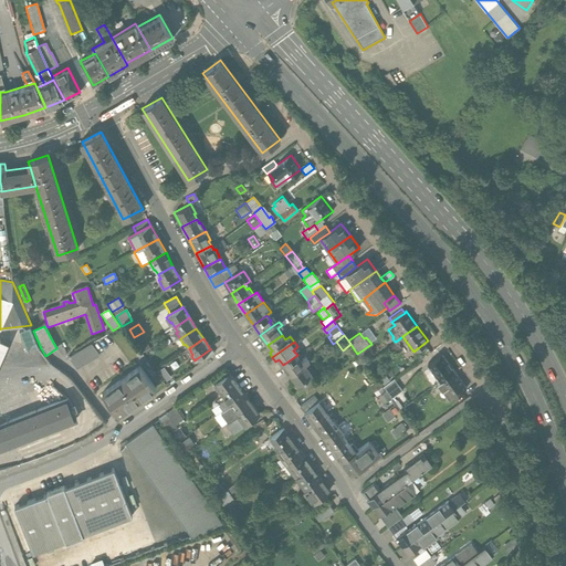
[(152,349),(147,344),(142,347),(146,353),(152,349)]
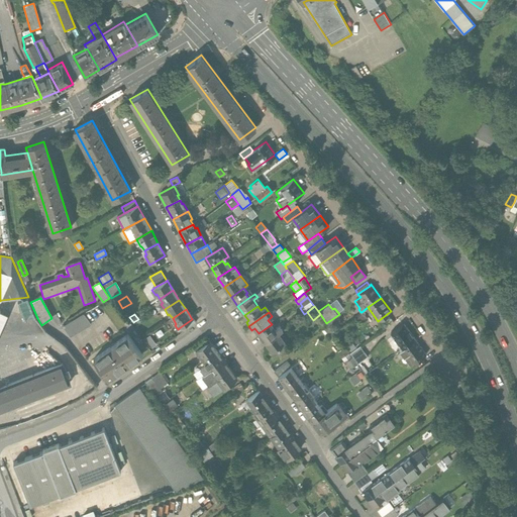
[(328,325),(326,323),(320,314),(313,320),(316,324),(319,322),(323,328),(327,325),(328,325)]
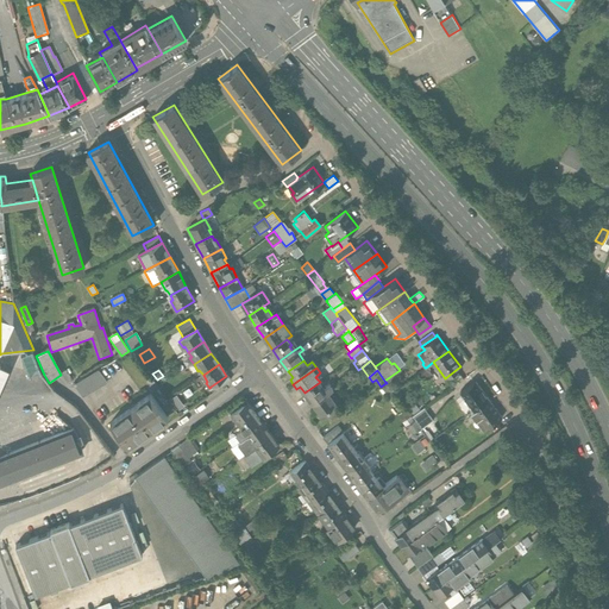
[(463,378),(456,370),(445,378),(451,387),(463,378)]
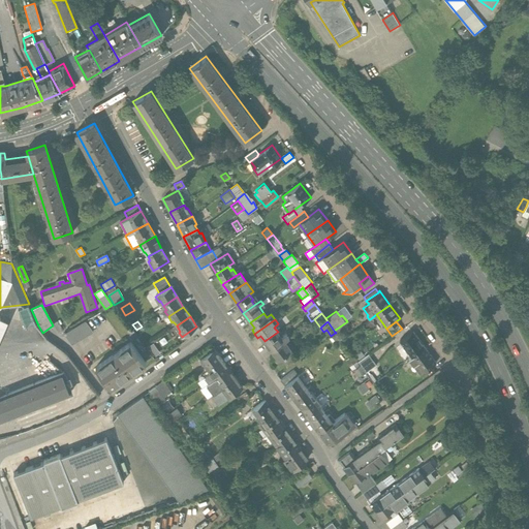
[(93,333),(85,322),(64,335),(71,345),(93,333)]
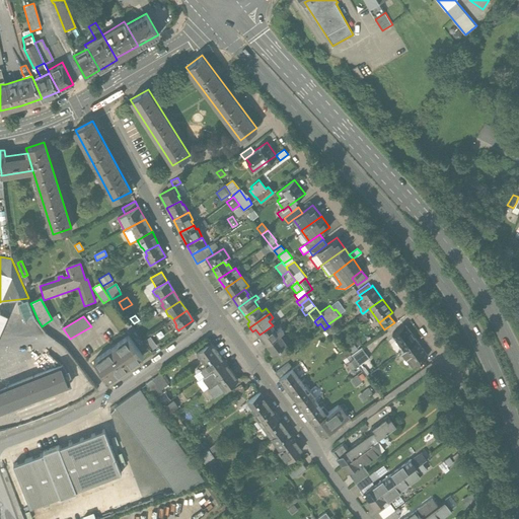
[(196,324),(193,320),(179,329),(182,335),(196,324)]
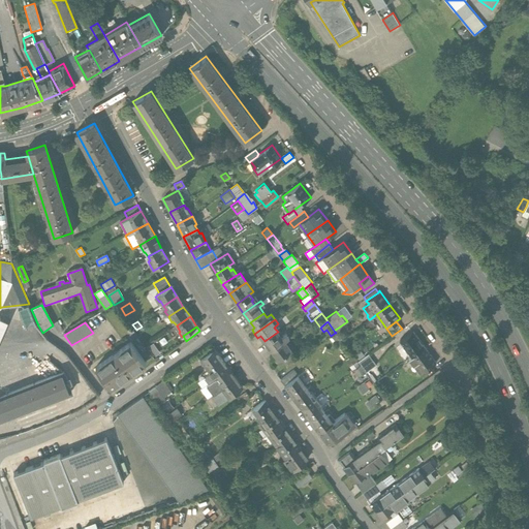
[(399,340),(411,356),(424,347),(411,331),(399,340)]
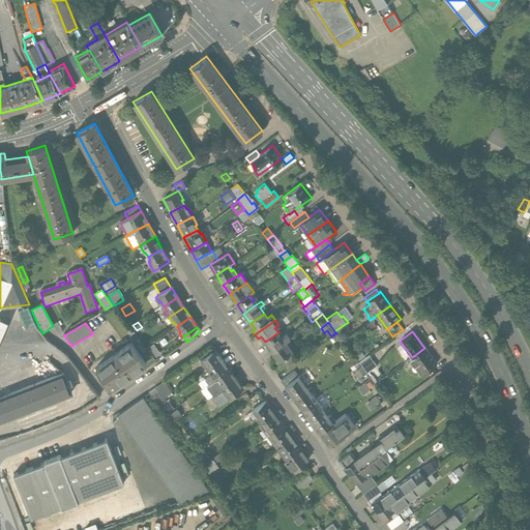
[(282,337),(278,332),(265,342),(271,351),(287,341),(289,339),(286,334),(282,337)]
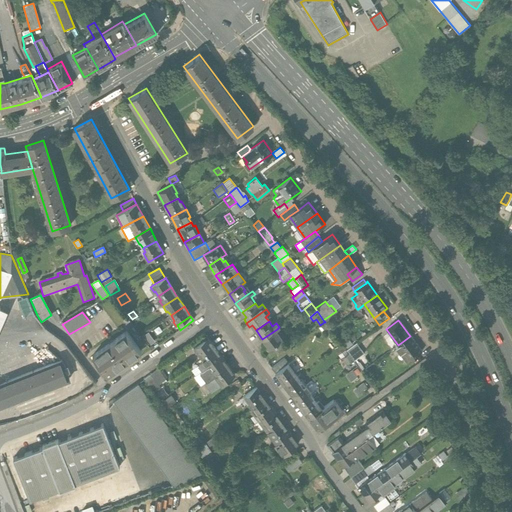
[(335,347),(340,343),(324,322),(320,325),(319,326),(322,330),(323,329),(332,341),(331,342),(335,347)]
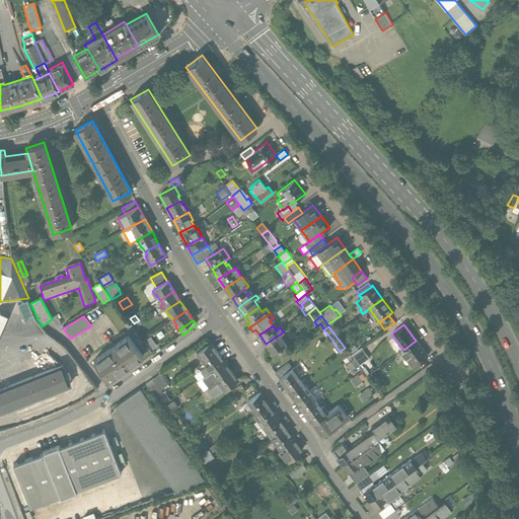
[(283,337),(281,334),(266,344),(273,353),(275,352),(284,346),(286,344),(282,339),(283,337)]
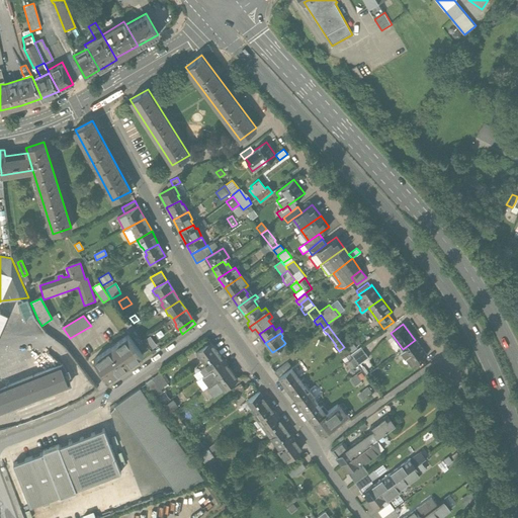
[(142,356),(127,337),(93,361),(107,381),(142,356)]
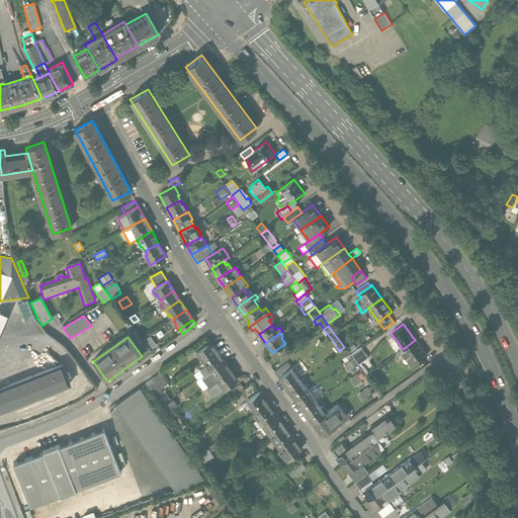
[(157,346),(150,337),(145,340),(152,350),(157,346)]
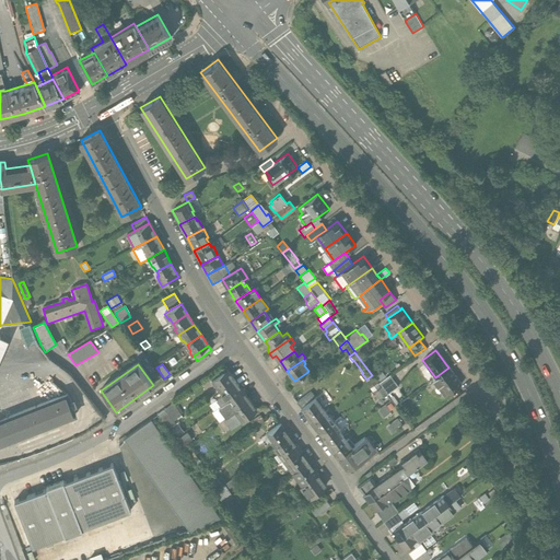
[(461,383),(448,368),(435,377),(432,380),(444,396),(461,383)]
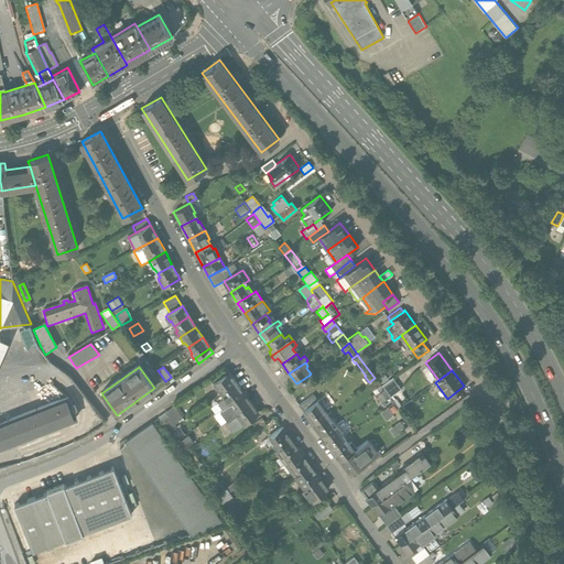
[(217,388),(221,393),(236,382),(228,372),(213,384),(216,389),(217,388)]
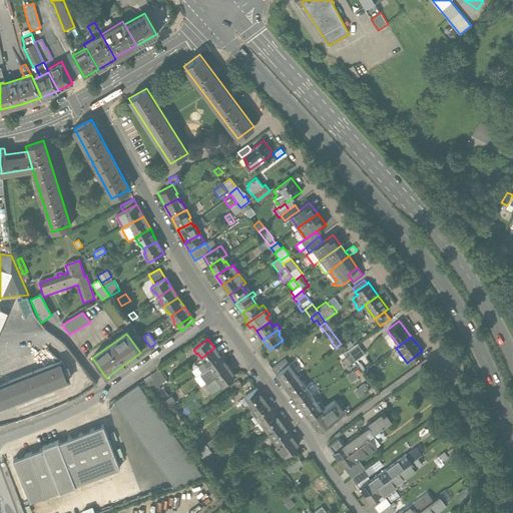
[(348,348),(354,344),(351,339),(345,343),(348,348)]
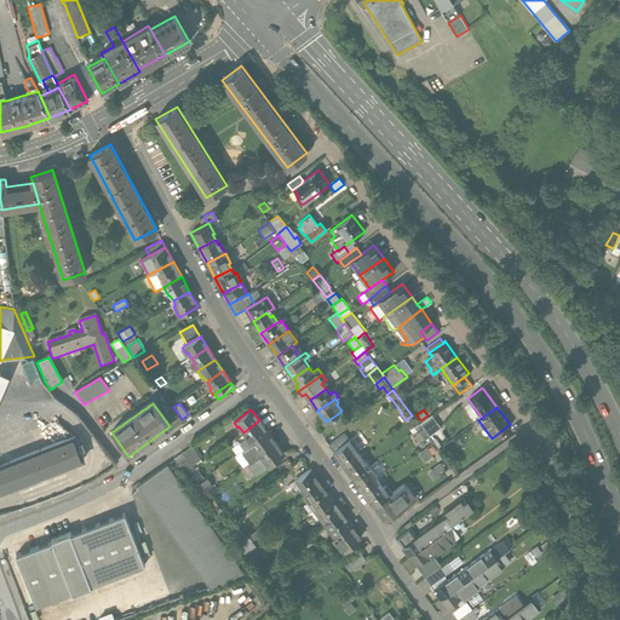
[(339,413),(328,420),(336,432),(348,424),(339,413)]
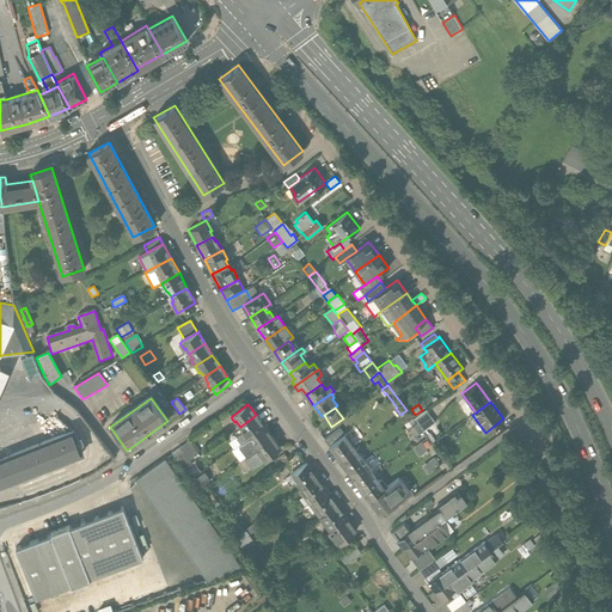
[(434,422),(426,410),(414,418),(417,423),(422,430),(434,422)]
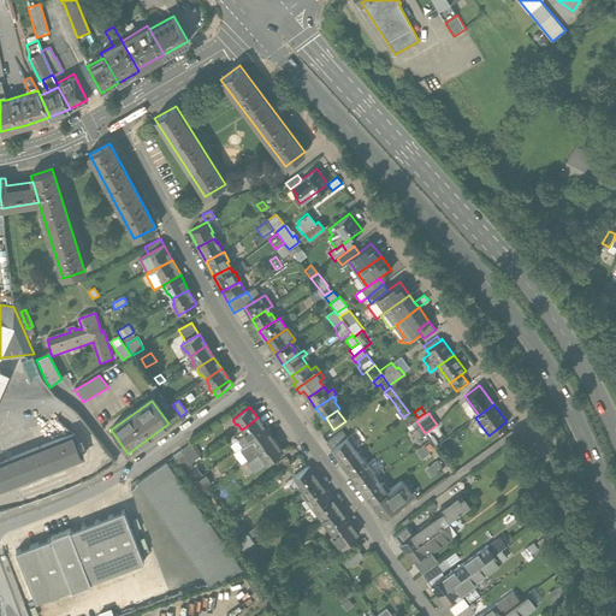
[(418,427),(408,414),(401,420),(410,432),(412,431),(418,427)]
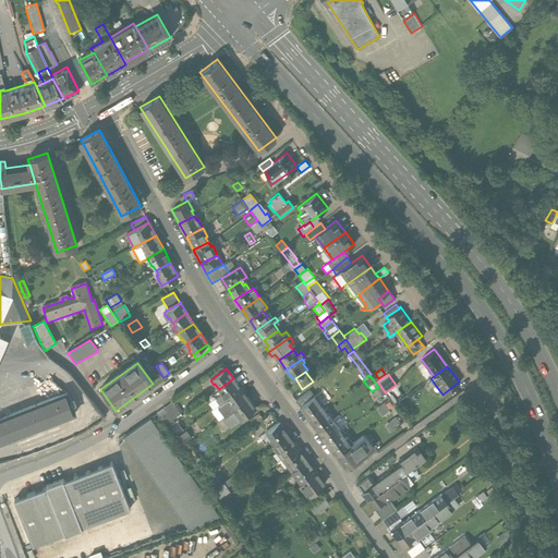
[(241,389),(233,378),(219,389),(222,393),(216,398),(220,403),(241,389)]
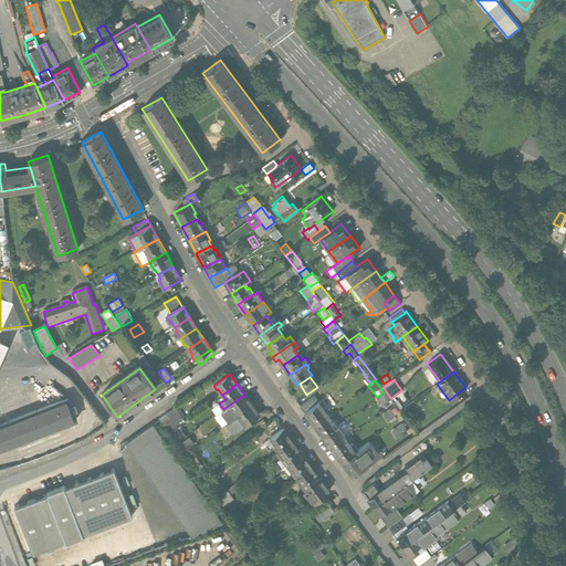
[(383,402),(390,398),(386,391),(384,392),(378,396),(383,402)]
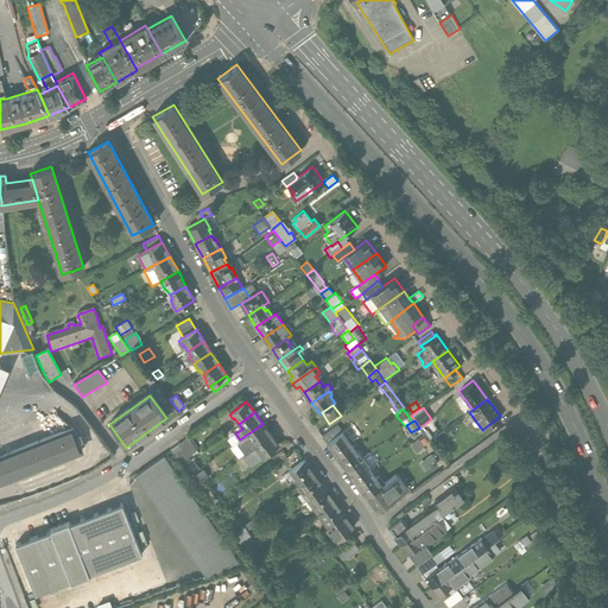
[(270,435),(263,424),(240,439),(230,447),(239,457),(245,453),(270,435)]
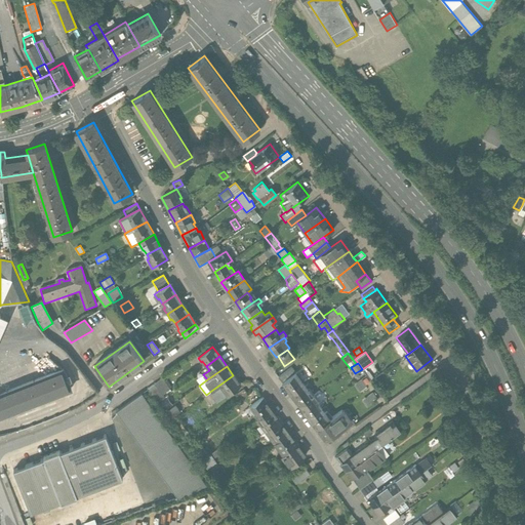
[(278,377),(282,382),(295,373),(290,367),(278,377)]
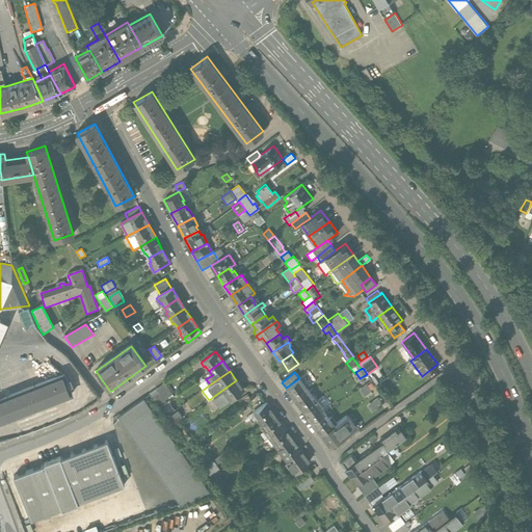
[(63,374),(0,398),(0,422),(72,395),(63,374)]
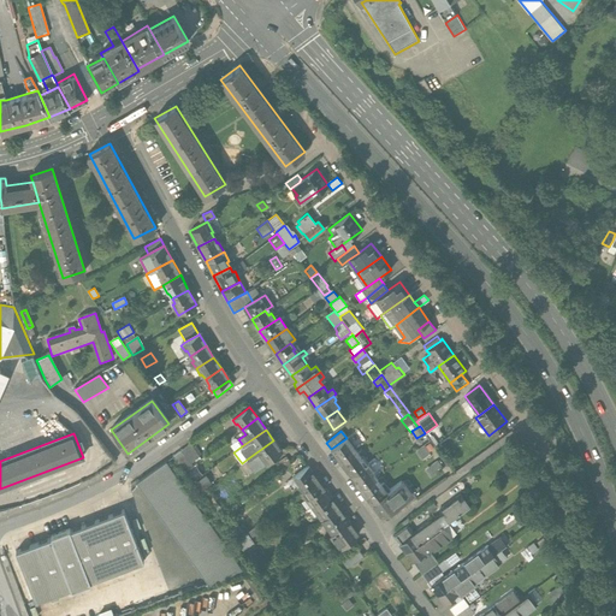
[(331,449),(341,463),(355,452),(363,446),(359,439),(353,444),(347,437),(347,438),(331,449)]
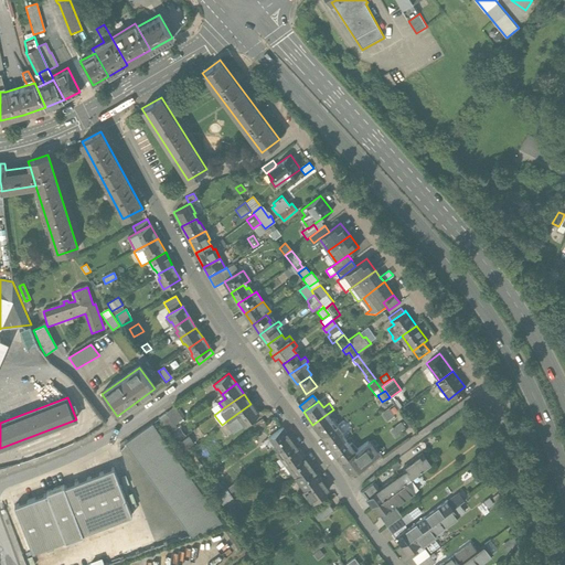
[(258,414),(251,404),(227,420),(235,432),(258,414)]
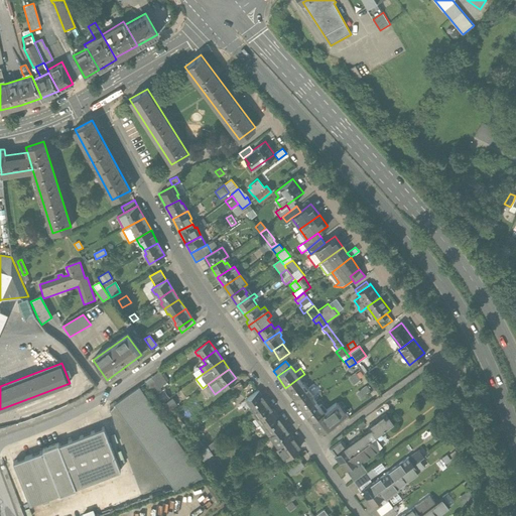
[(363,376),(360,371),(356,374),(355,373),(348,379),(352,385),(359,380),(359,379),(363,376)]
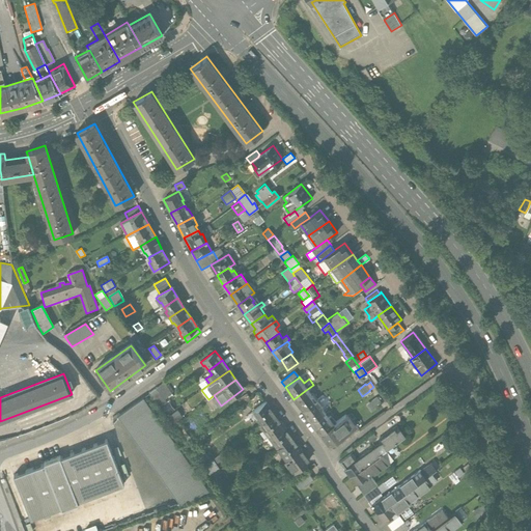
[(383,393),(388,389),(382,382),(376,386),(383,393)]
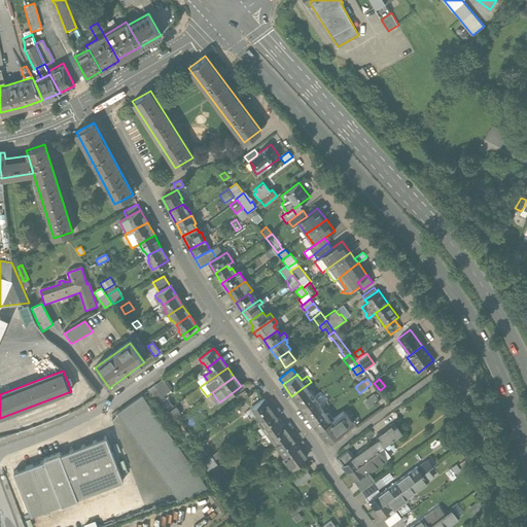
[(163,381),(154,387),(163,397),(171,391),(163,381)]
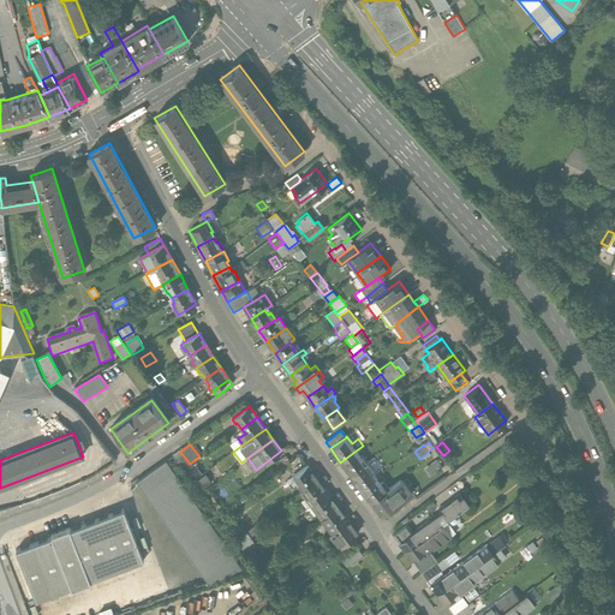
[(190,464),(180,452),(172,458),(185,475),(193,469),(190,464)]
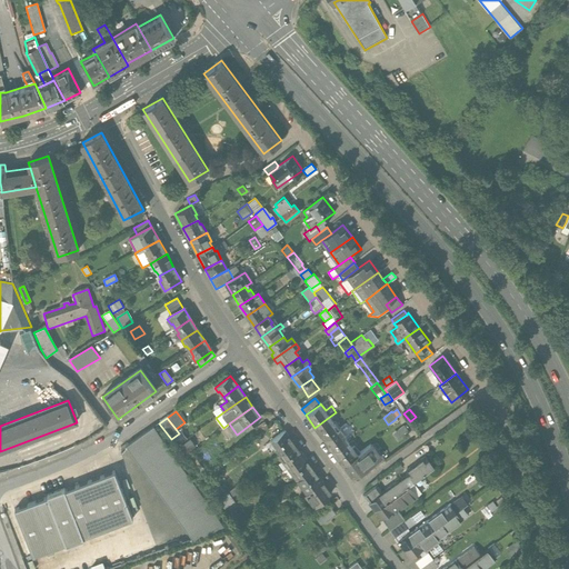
[(315,428),(323,440),(339,429),(333,420),(331,421),(328,418),(315,428)]
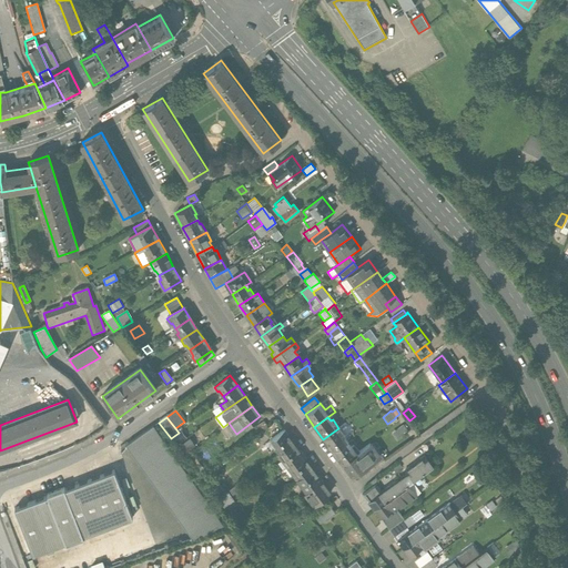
[(408,432),(403,425),(392,433),(396,440),(408,432)]
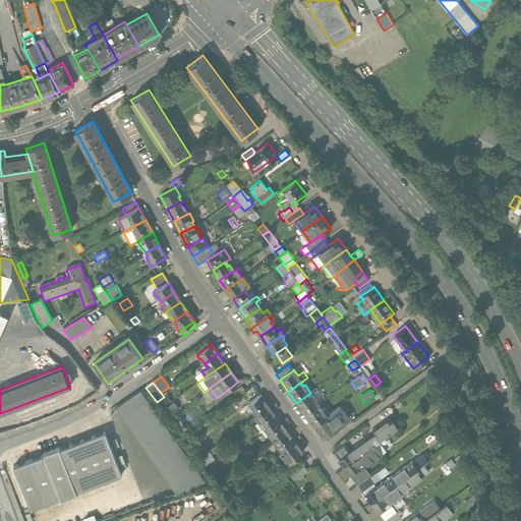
[(139,392),(115,409),(176,496),(206,484),(139,392)]
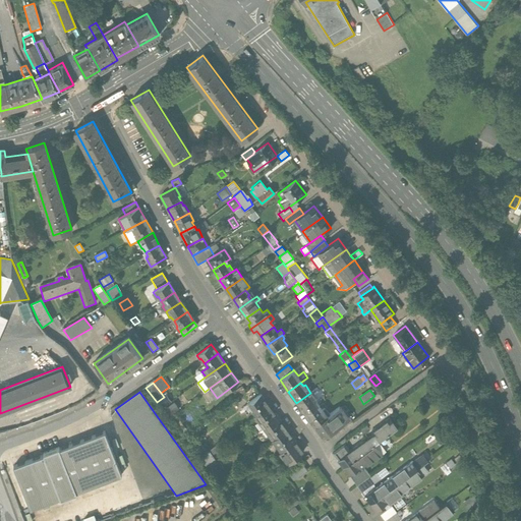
[(296,403),(305,414),(317,405),(314,401),(316,400),(310,393),(296,403)]
